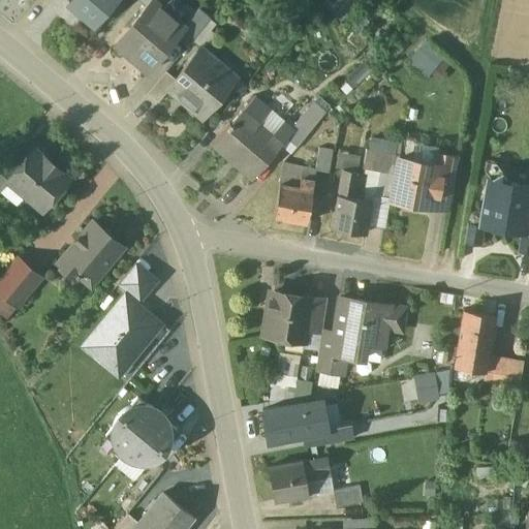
[(71,0),(70,2),(68,1),(68,2),(95,26),(117,0),(71,0)]
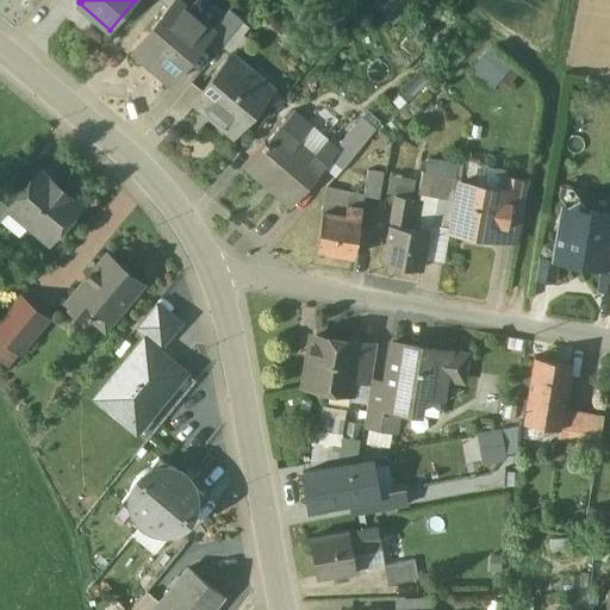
[(173,0),(168,6),(131,49),(170,82),(204,43),(213,32),(212,30),(180,4),(176,0),(173,0)]
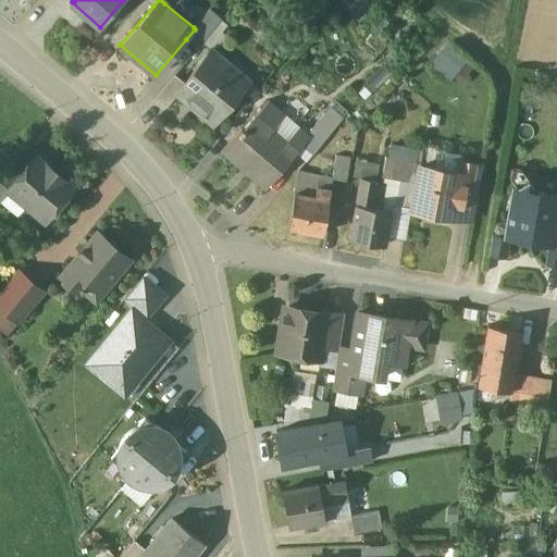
[(209,9),(194,27),(195,29),(186,39),(197,48),(221,20),(209,9)]
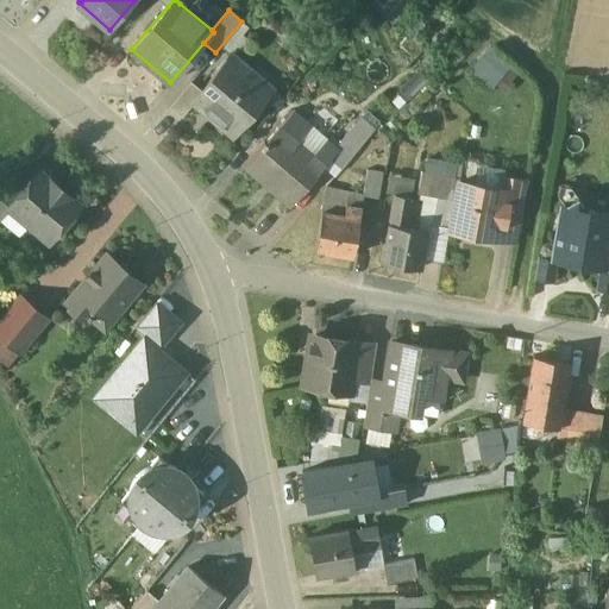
[(202,90),(193,101),(194,102),(232,135),(245,119),(240,114),(262,89),(249,77),(252,73),(232,56),(202,90)]
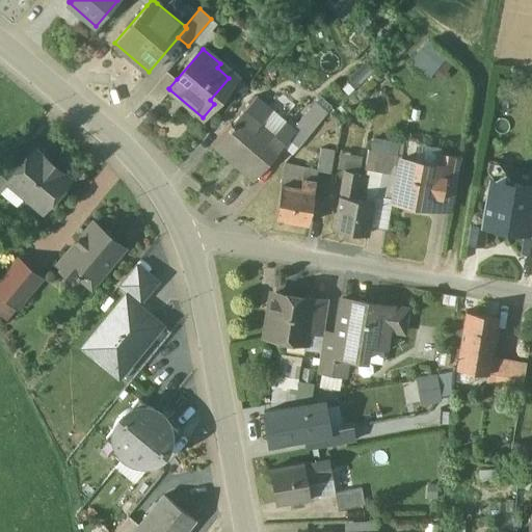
[(433,71),(444,80),(456,65),(447,56),(433,71)]
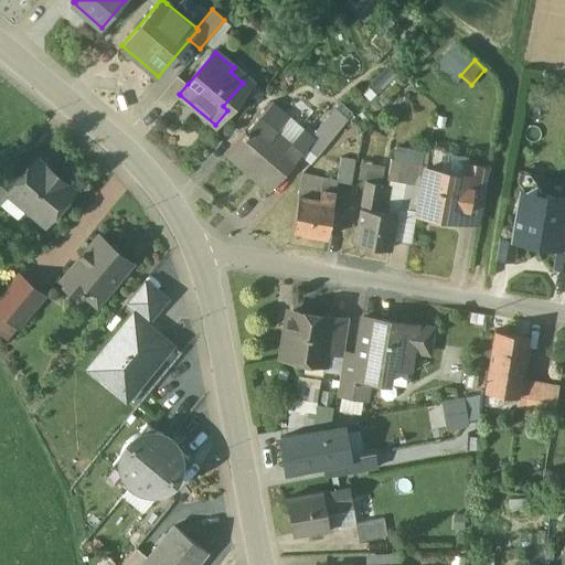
[(177,75),(157,99),(169,109),(180,95),(179,94),(188,84),(177,75)]
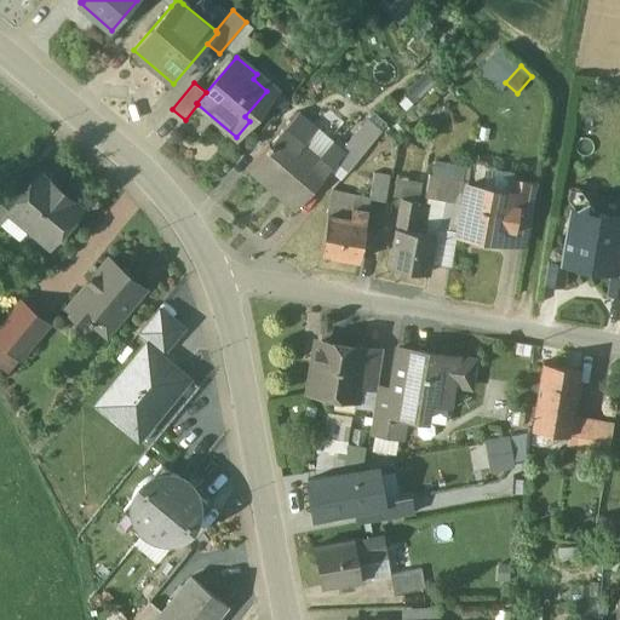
[(342,149),(308,119),(298,130),(309,138),(303,145),(329,168),(334,162),(345,150),(343,148),(342,149)]
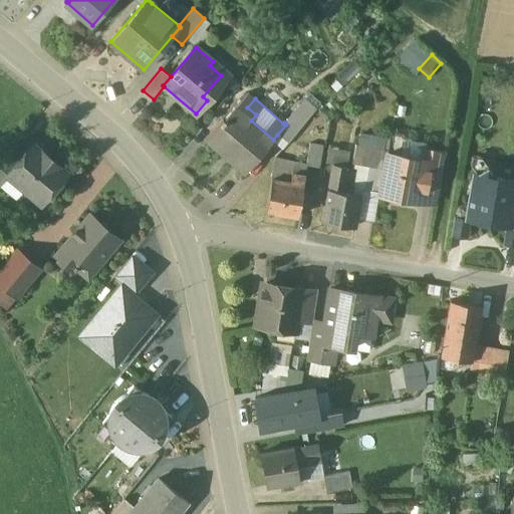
[(247,107),(240,101),(224,119),(223,119),(208,138),(232,158),(230,160),(245,174),(274,141),(273,140),(251,120),(256,114),(247,107)]
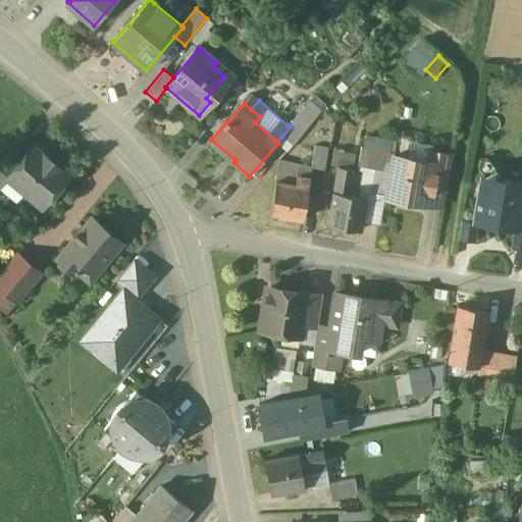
[(304,106),(289,124),(291,126),(281,137),(292,145),(316,116),(304,106)]
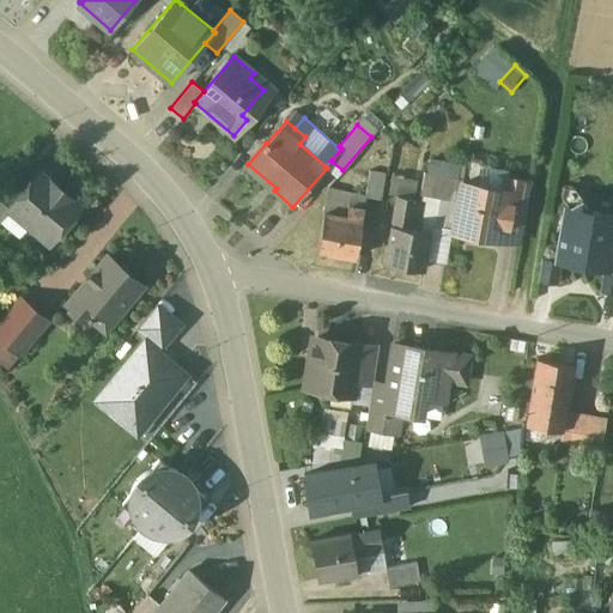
[(386,174),(370,171),(365,195),(365,198),(381,200),(386,174)]
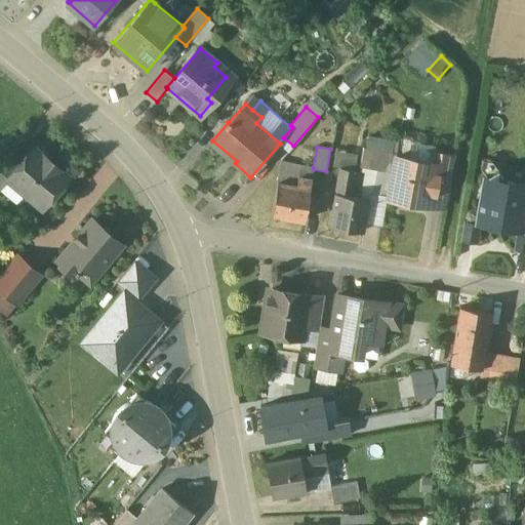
[(65,177),(31,150),(15,167),(6,178),(7,179),(24,194),(27,190),(43,204),(65,177)]
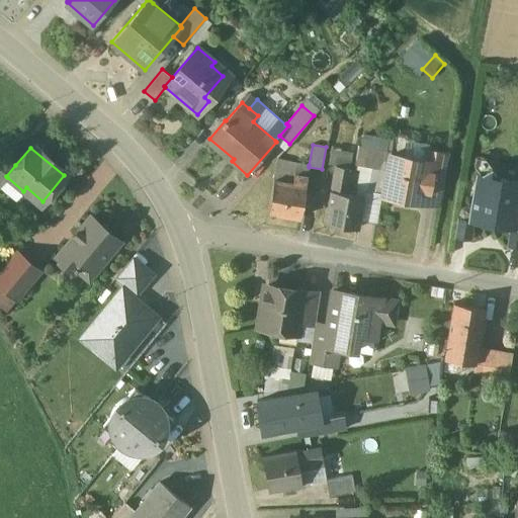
[(369,192),(383,195),(391,154),(361,151),(358,166),(373,169),(369,192)]
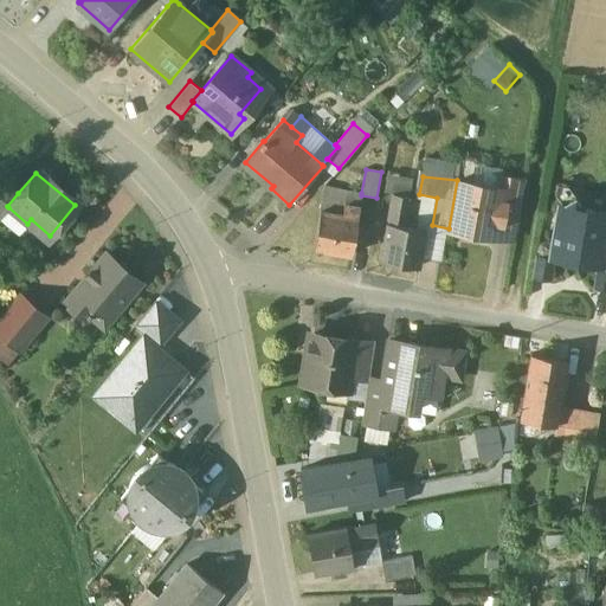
[(522,180),(503,178),(501,188),(503,188),(495,237),(513,239),(520,198),(519,198),(522,180)]
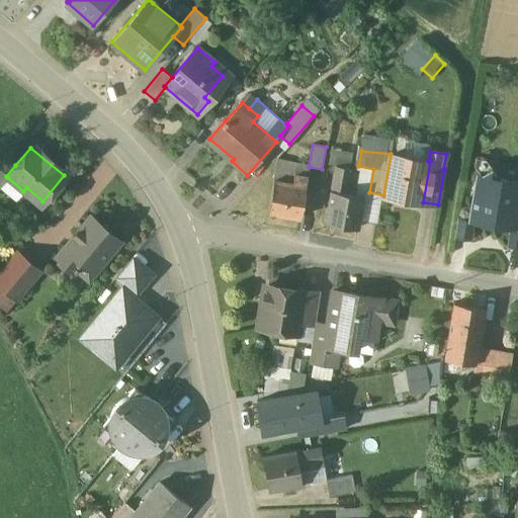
[(428,161),(391,154),(383,195),(423,202),(430,161),(428,161)]
